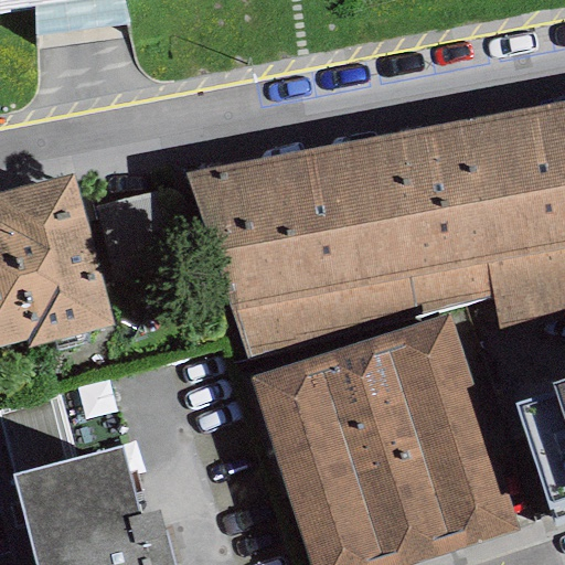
[(564,98),(184,176),(251,376),(448,312),(457,340),(564,319),(564,98)]
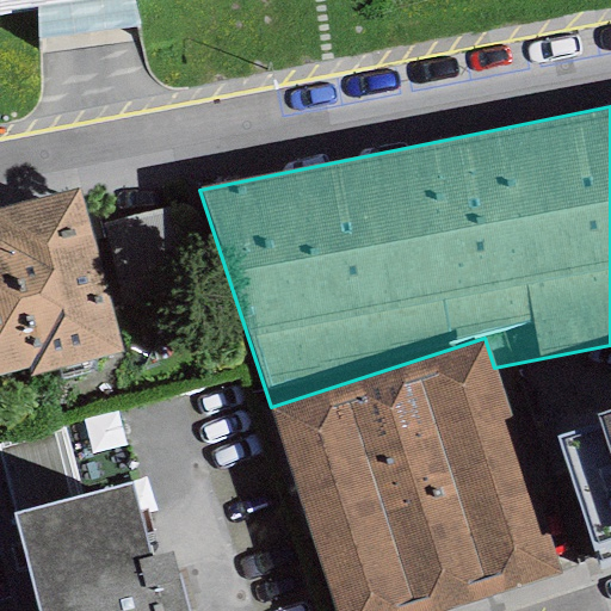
[(78,178),(0,198),(0,364),(28,358),(30,369),(121,345),(78,178)]
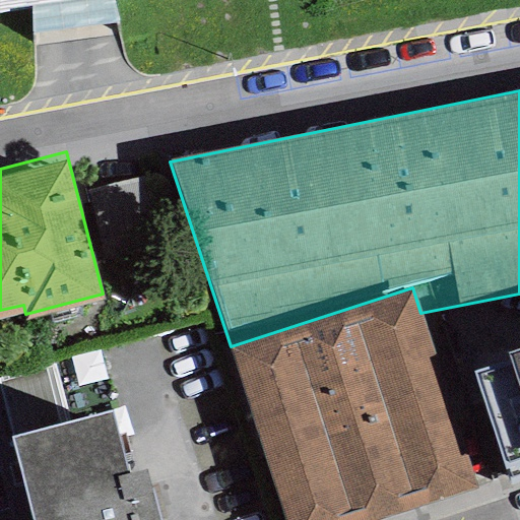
[(412,287),(231,346),(286,519),(373,519),(476,486),(420,313),(412,287)]
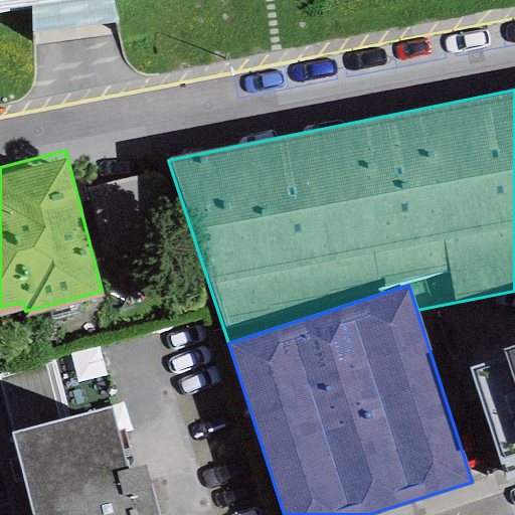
[(502,360),(467,371),(499,477),(514,471),(514,344),(498,350),(502,360)]
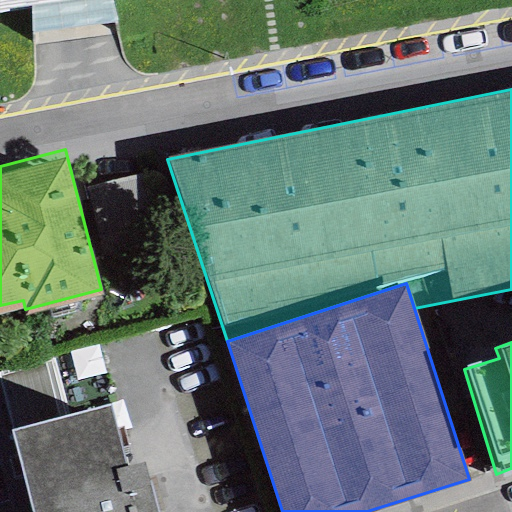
[(110,404),(10,430),(31,511),(156,511),(144,462),(126,466),(110,404)]
